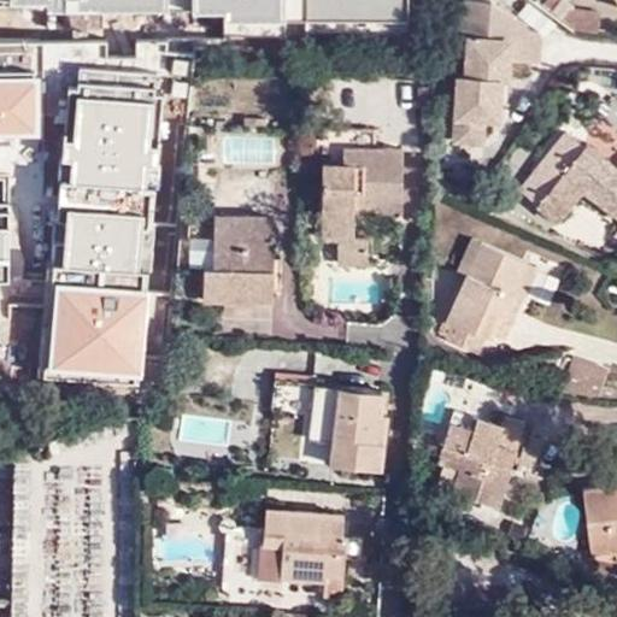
[(468,36),(465,74),(501,76),(506,76),(507,76),(510,76),(510,58),(534,60),(539,52),(540,36),(491,0),(462,0),(460,36),(468,36)]
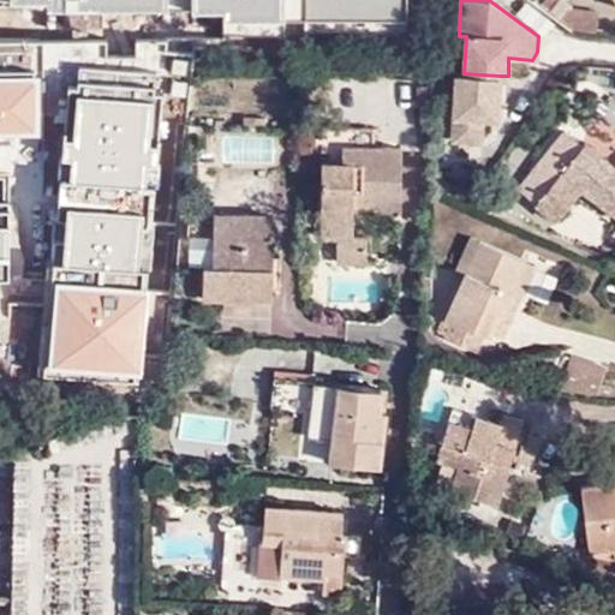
[(561,0),(554,0),(547,12),(578,33),(595,35),(598,12),(578,11),(561,0)]
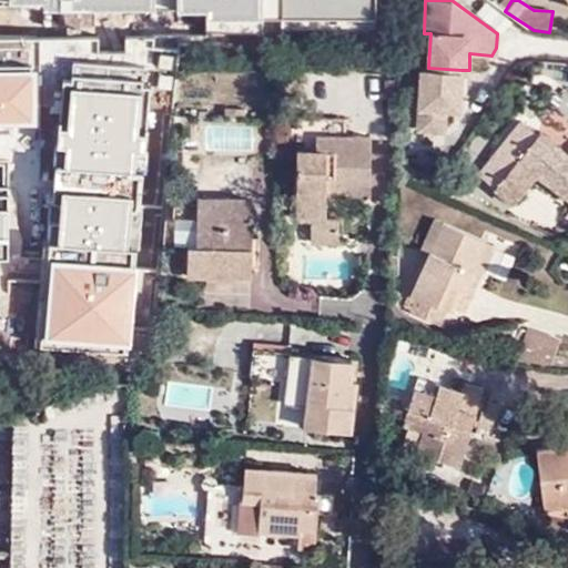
[(363,64),(399,67),(401,33),(394,32),(396,6),(372,3),(371,31),(364,30),(363,64)]
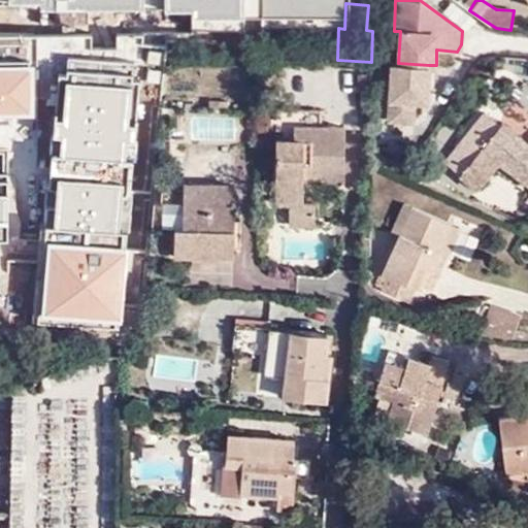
[(165,91),(167,59),(119,56),(118,74),(126,75),(152,75),(151,91),(165,91)]
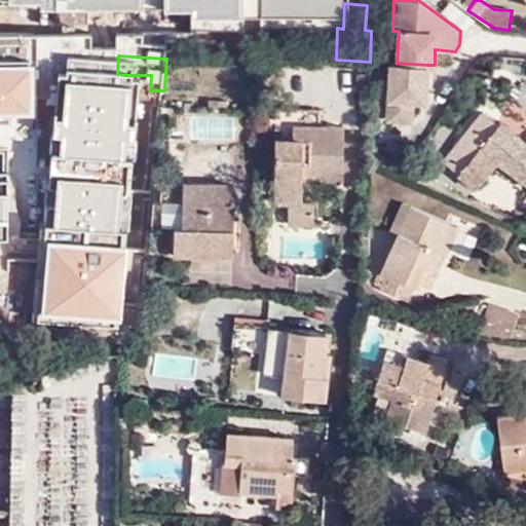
[(390,62),(387,119),(411,121),(412,101),(424,101),(425,87),(427,65),(397,63),(390,62)]
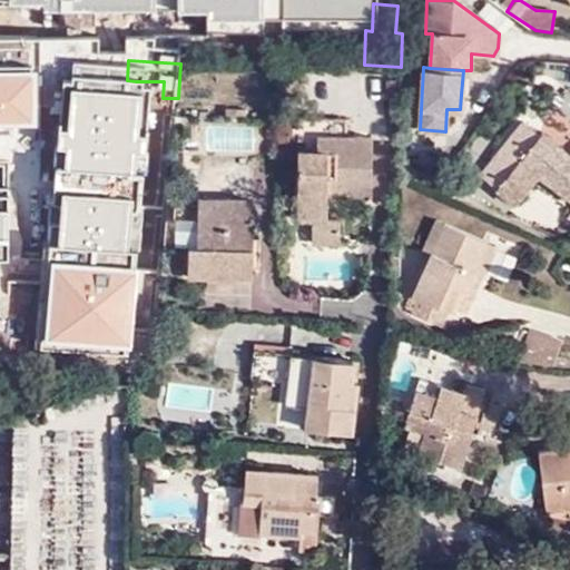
[(164,81),(136,81),(135,97),(163,98),(164,81)]
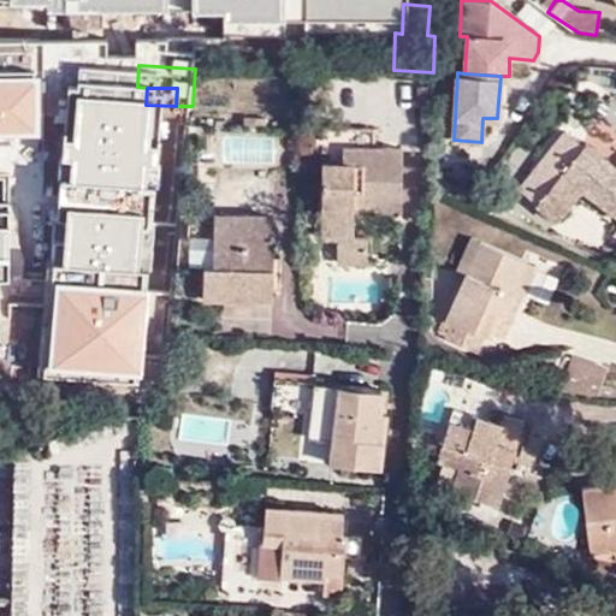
[(325,126),(324,163),(351,163),(353,147),(377,148),(377,128),(325,126)]
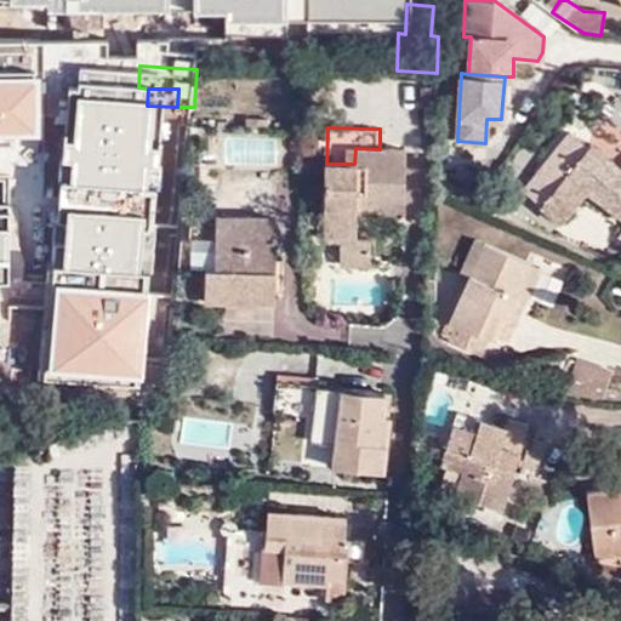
[(569,134),(523,189),(542,205),(540,208),(560,224),(587,191),(620,216),(620,235),(620,237),(620,167),(592,144),(587,149),(569,134)]
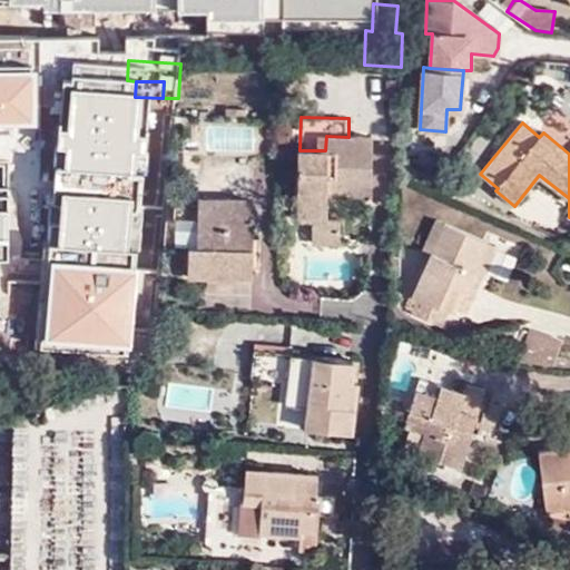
[(84,195),(74,195),(65,196),(59,133),(0,138),(0,200),(16,199),(50,196),(52,216),(52,222),(86,218),(84,195)]
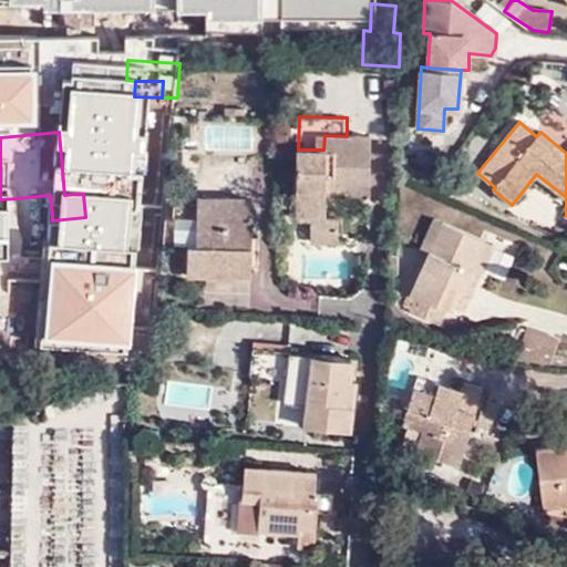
[(323,150),(298,150),(297,217),(311,217),(310,240),(338,243),(339,217),(328,217),(328,187),(352,188),(352,191),(370,192),(371,136),(347,136),(325,135),(323,150)]
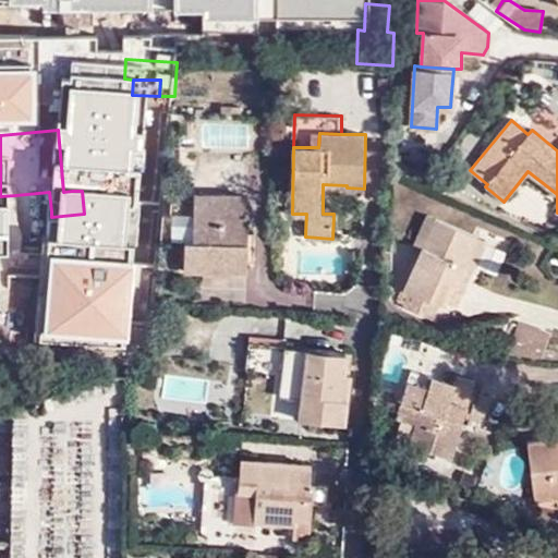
[(49,192),(15,195),(17,215),(51,211),(49,192)]
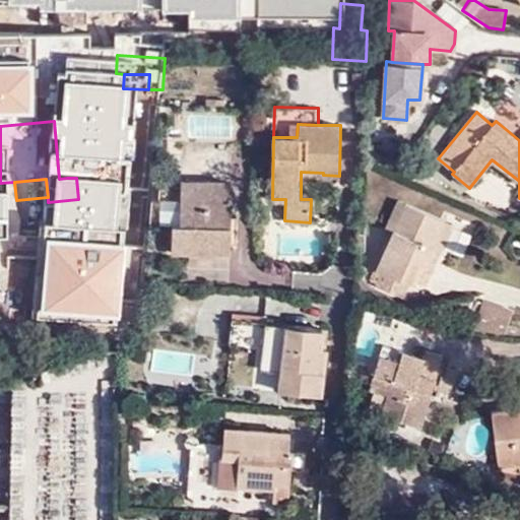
[(181,181),(181,186),(180,216),(180,224),(173,223),(171,250),(231,252),(233,182),(181,181)]
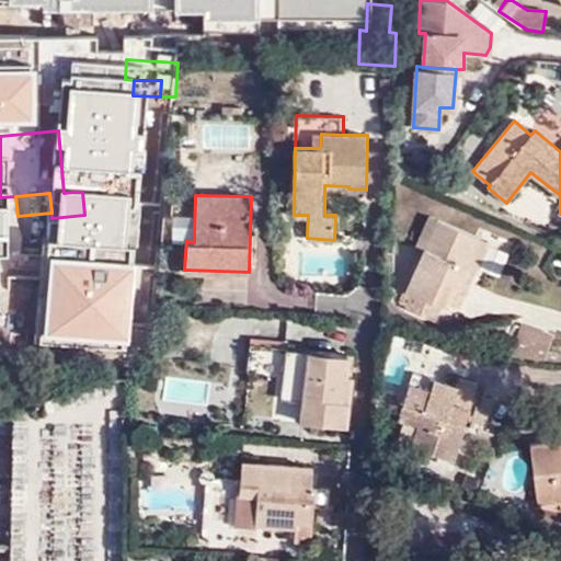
[(194,233),(195,201),(174,199),(173,233),(194,233)]
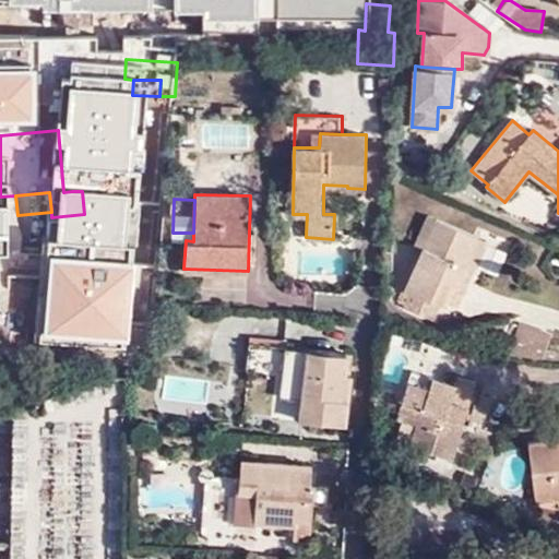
[(415,246),(423,249),(437,217),(430,214),(415,246)]
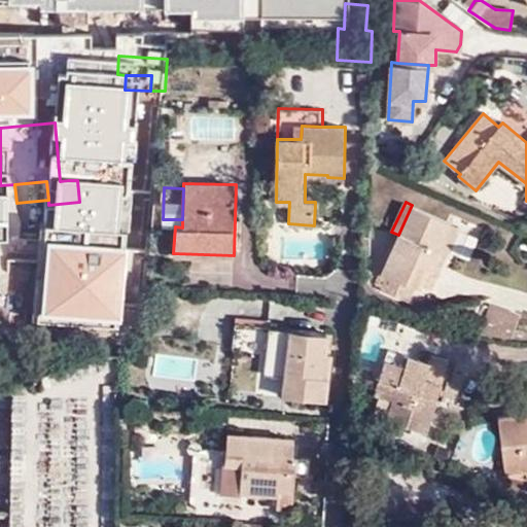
[(412,205),(398,235),(381,272),(387,275),(380,289),(409,304),(415,287),(423,291),(424,286),(452,223),(412,205)]
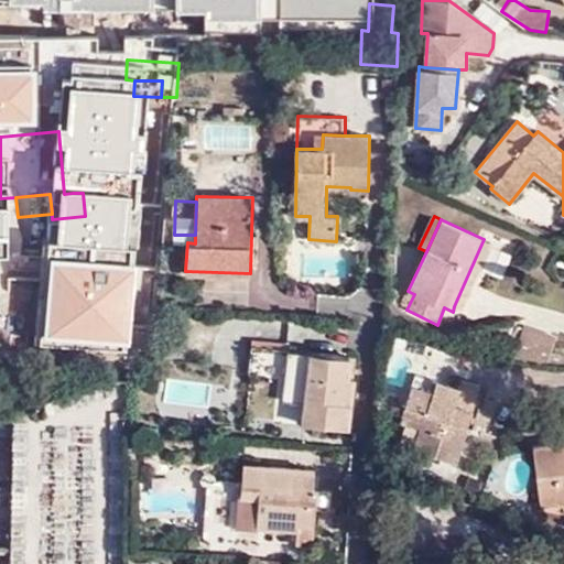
[(484,239),(454,306),(463,312),(494,243),(484,239)]
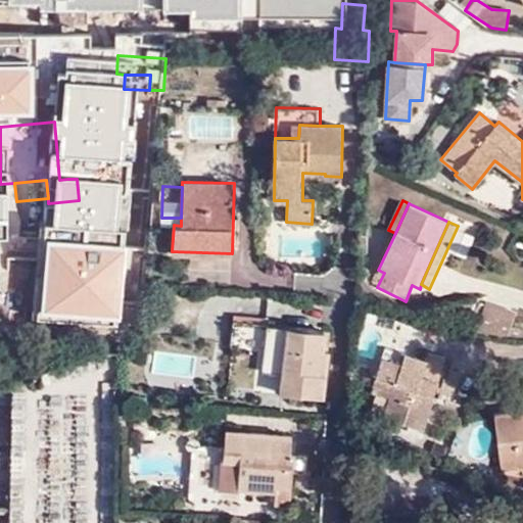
[(474,331),(508,337),(518,310),(487,299),(474,331)]
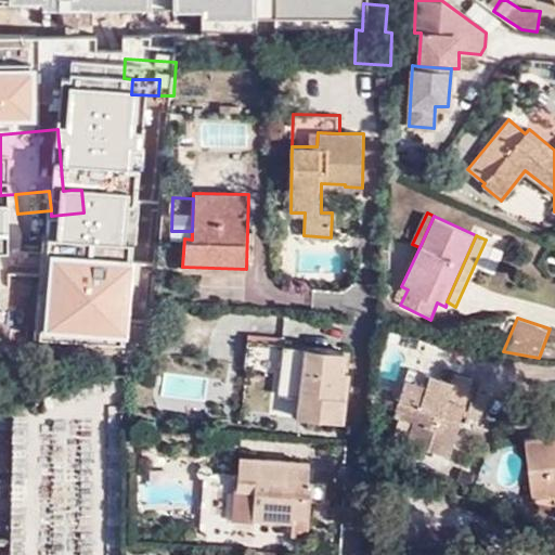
[(101,327),(80,334),(87,358),(107,351),(101,327)]
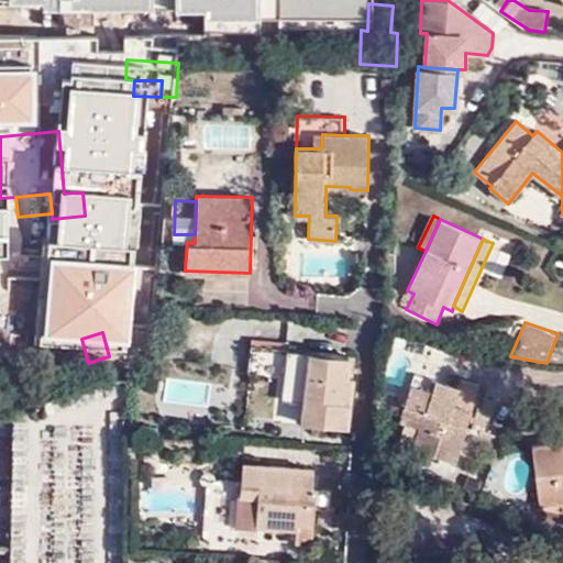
[(255,339),(253,367),(289,370),(286,398),(310,400),(307,421),(351,426),(354,375),(350,374),(352,354),(290,349),(291,342),(255,339)]
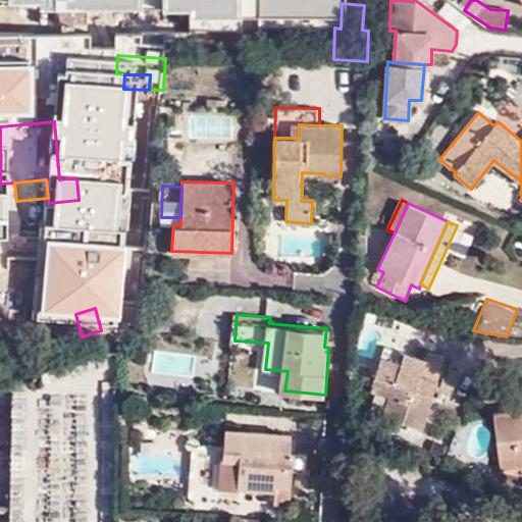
[(385,346),(376,374),(394,380),(388,397),(382,415),(424,428),(437,381),(421,376),(426,359),(385,346)]
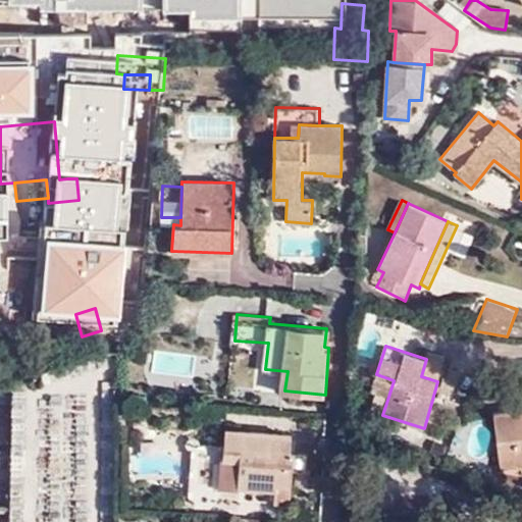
[(428,352),(426,359),(421,376),(437,381),(446,359),(428,352)]
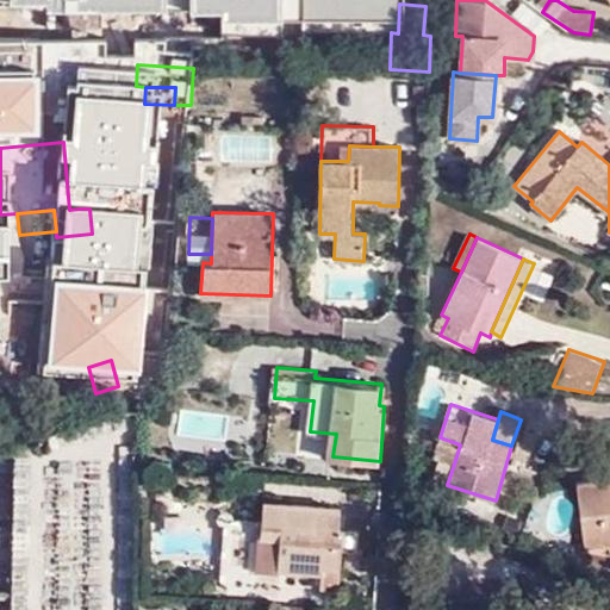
[(460,444),(440,437),(435,456),(454,464),(460,444)]
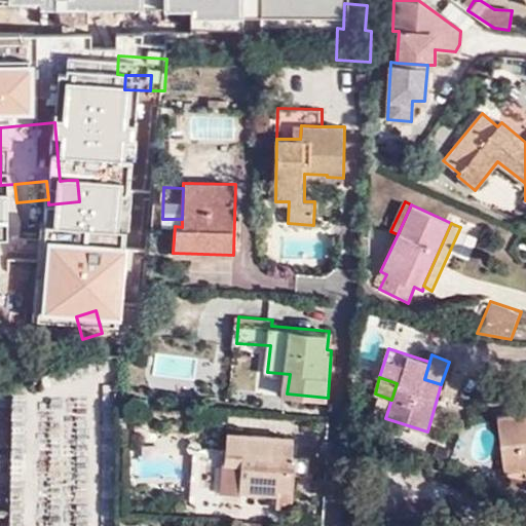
[(135,397),(135,407),(146,407),(147,398),(135,397)]
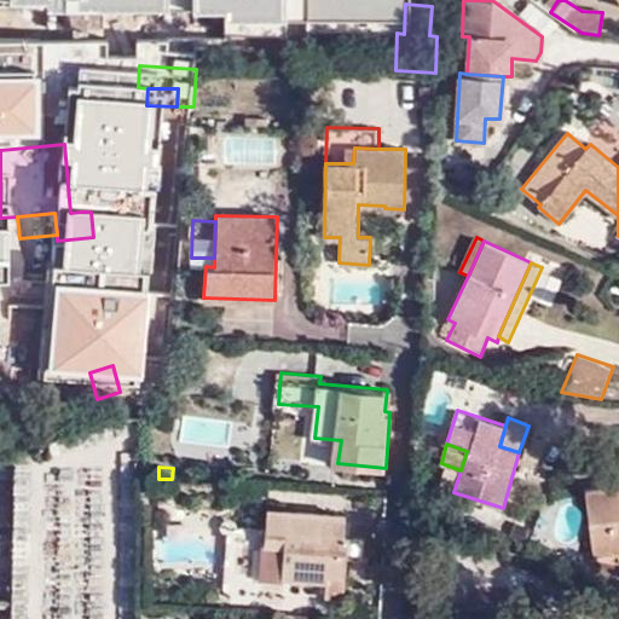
[(618,484),(585,490),(596,554),(618,550),(618,484)]
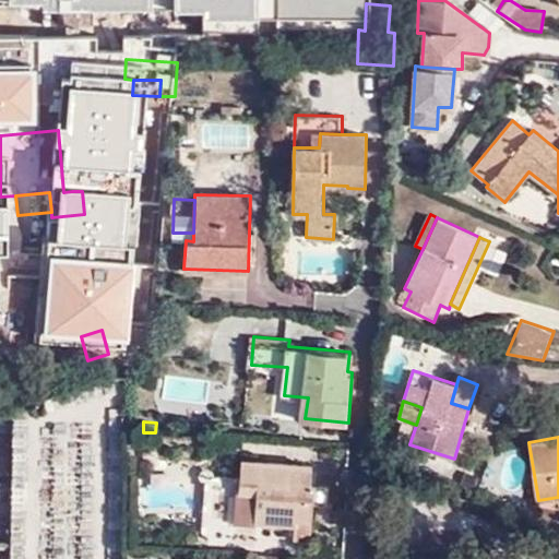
[(244,460),(242,478),(242,488),(240,488),(237,523),(260,524),(260,520),(296,523),(296,536),(312,537),(317,486),(312,486),(314,464),(244,460)]
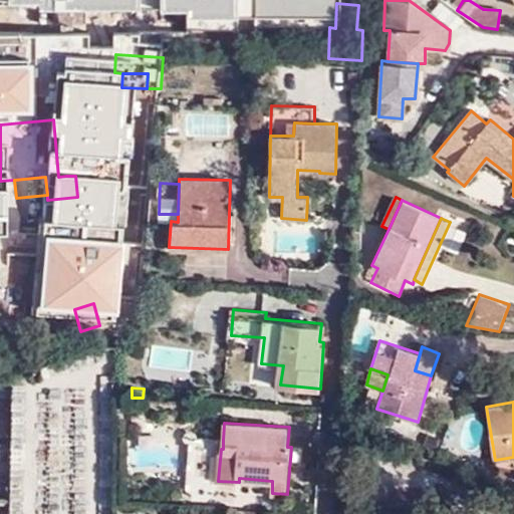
[(223,449),(223,440),(192,437),(189,479),(218,481),(221,449),(223,449)]
